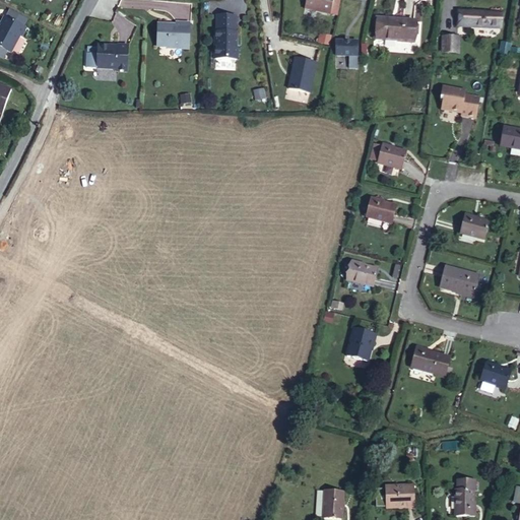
[(329,0),(302,0),(302,4),(328,9),(329,0)]
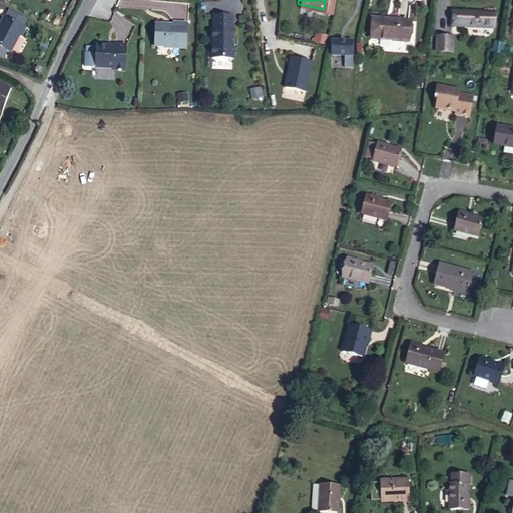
[(460,26),(461,9),(449,8),(448,25),(460,26)]
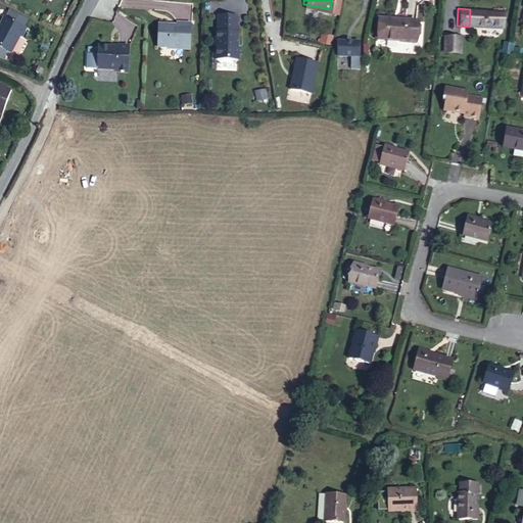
[(500,30),(503,12),(470,9),(469,27),(500,30)]
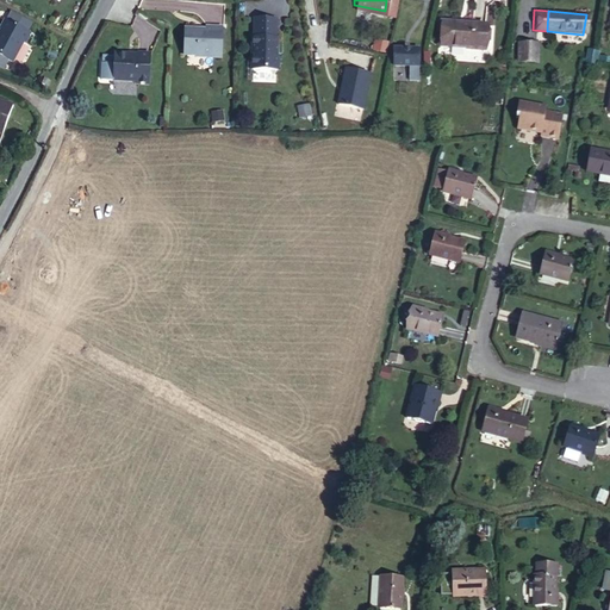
[(42,24),(16,12),(11,22),(13,23),(2,43),(0,42),(0,57),(17,62),(20,51),(25,54),(35,33),(37,33),(42,24)]
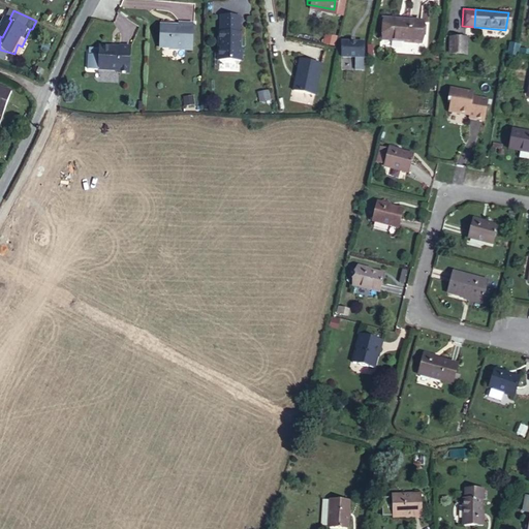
[(381,36),(389,37),(390,18),(382,18),(381,36)]
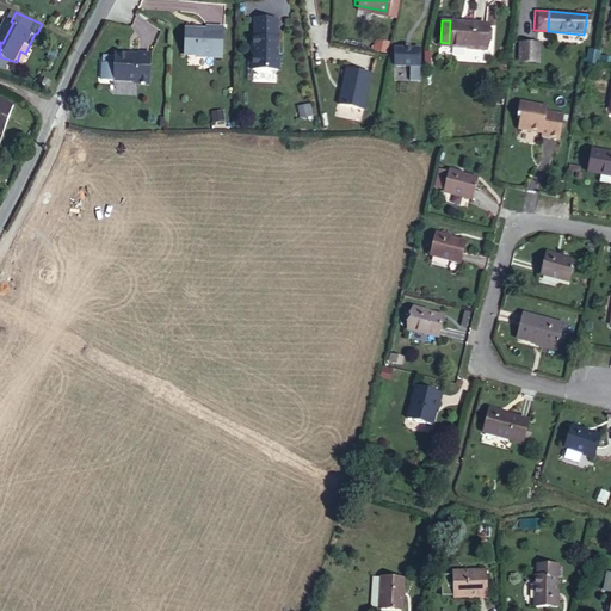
[(487,49),(489,24),(476,23),(450,20),(449,43),(468,44),(467,47),(487,49)]
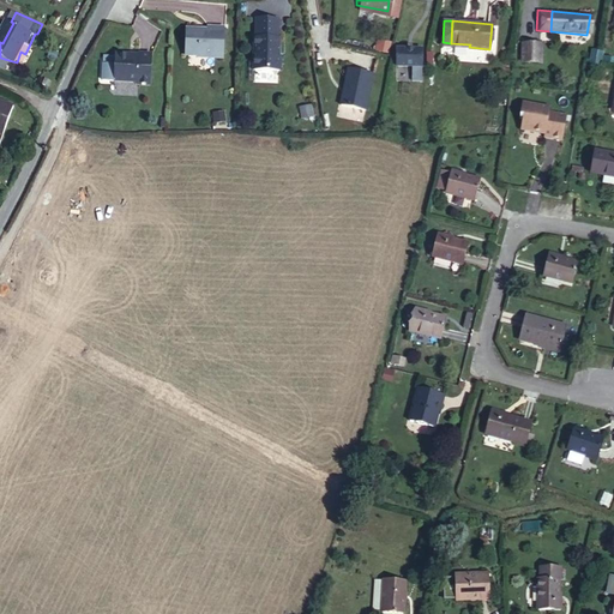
[(179,26),(179,53),(193,53),(193,55),(217,55),(217,24),(200,24),(193,26),(179,26)]
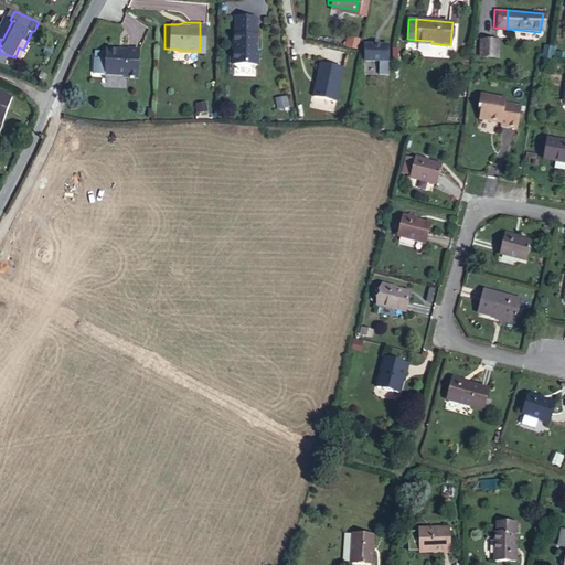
[(255,24),(230,25),(231,41),(228,41),(230,71),(258,70),(258,49),(257,49),(256,41),(255,41),(255,24)]
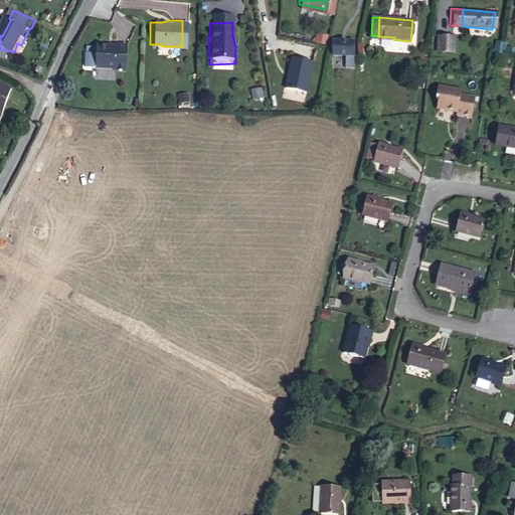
[(453,36),(439,35),(438,50),(452,51),(453,36)]
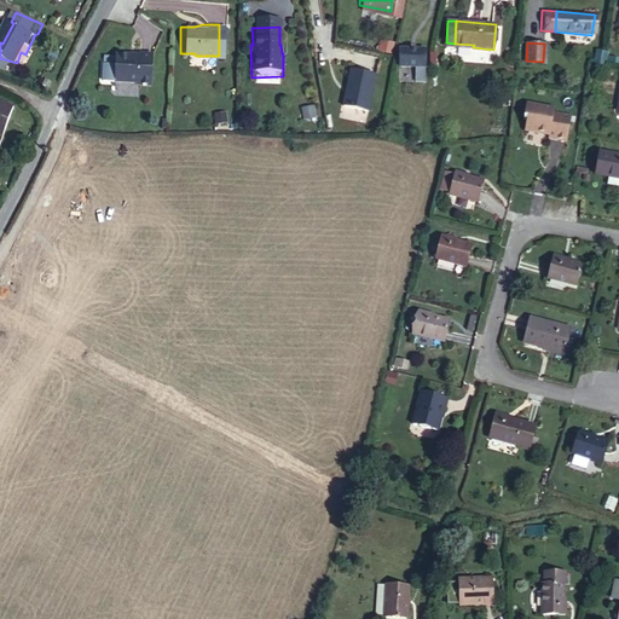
[(422,65),(422,47),(397,46),(397,65),(422,65)]
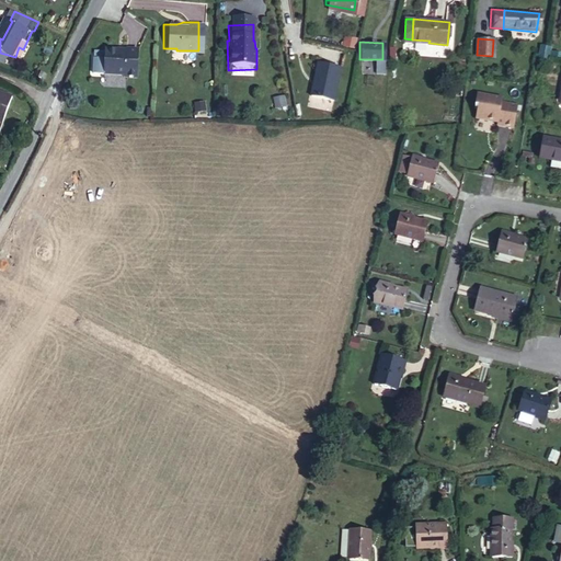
[(123,46),(102,46),(101,71),(123,71),(123,73),(134,73),(134,45),(123,45),(123,46)]
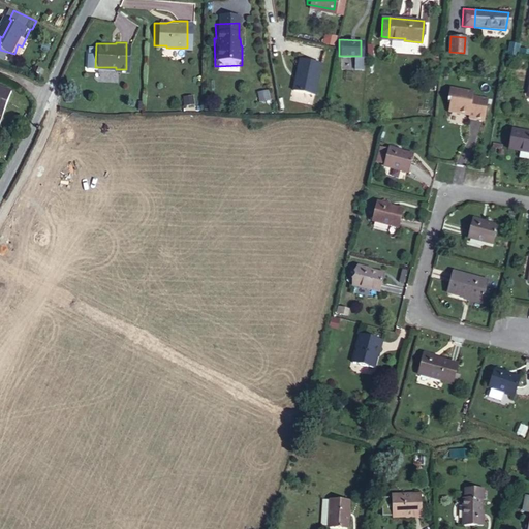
[(309,94),(316,62),(294,57),(290,73),(292,74),(288,90),(309,94)]
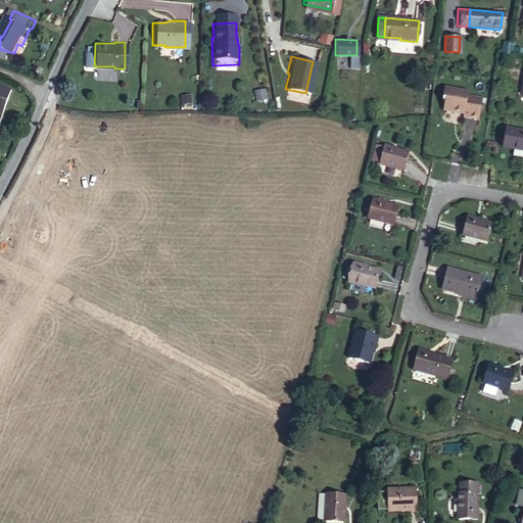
[(0,106),(8,110),(19,87),(0,79),(0,106)]
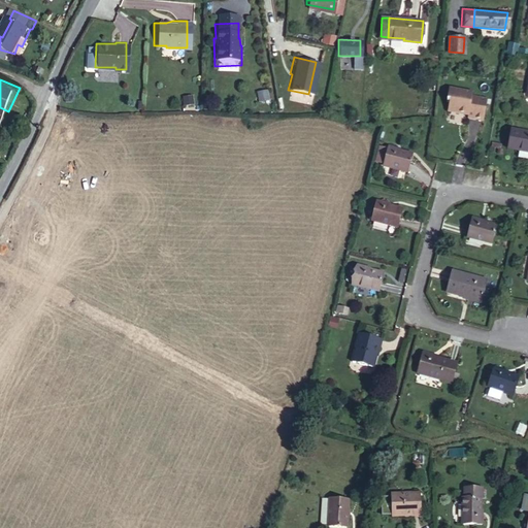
[(465,116),(482,118),(484,97),(468,95),(469,92),(446,88),(443,102),(446,103),(444,112),(465,114),(465,116)]
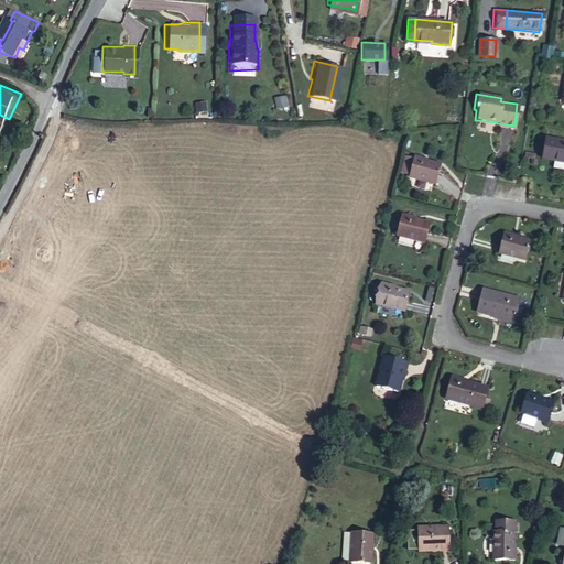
[(557,139),(545,137),(542,159),(553,161),(557,139)]
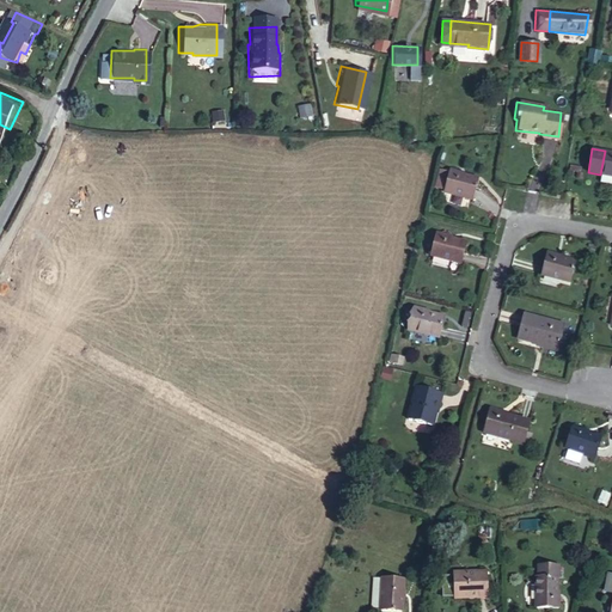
[(611,151),(605,151),(600,175),(611,176),(611,151)]
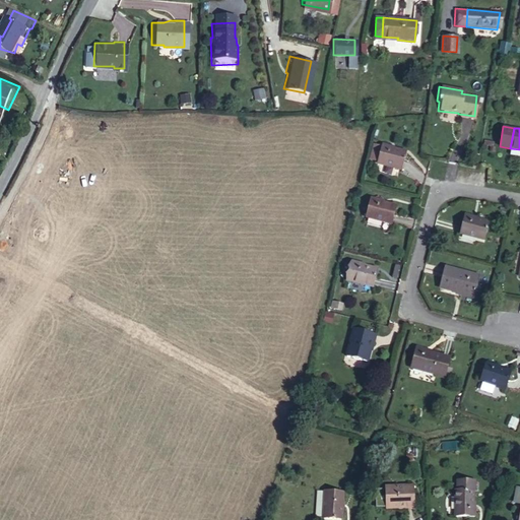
[(393,168),(398,151),(382,147),(383,144),(373,141),(368,160),(393,168)]
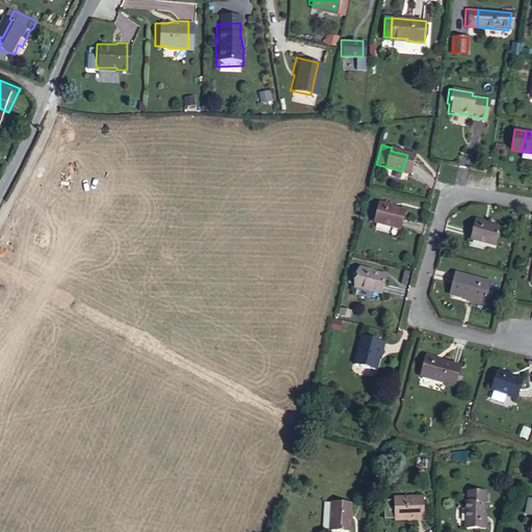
[(531,160),(531,153),(522,152),(521,158),(531,160)]
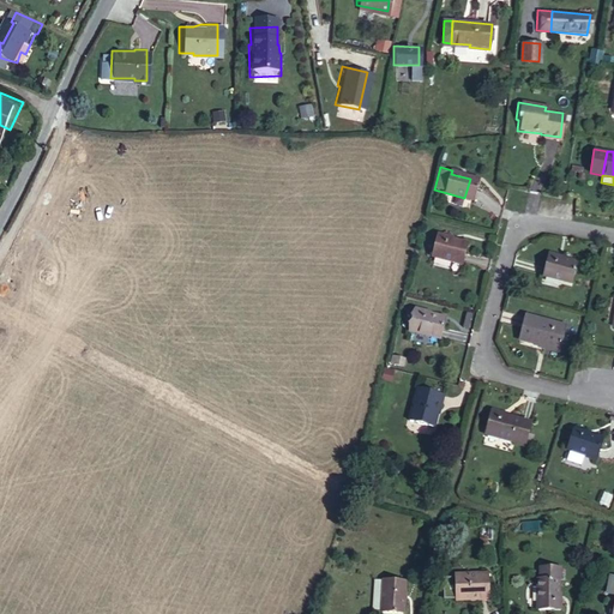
[(459,262),(465,242),(447,238),(449,234),(435,232),(429,253),(459,262)]
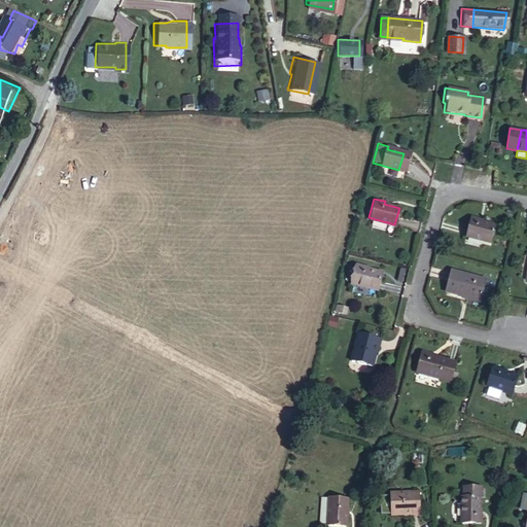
[(468,231),(460,230),(457,248),(484,253),(487,236),(468,233),(468,231)]
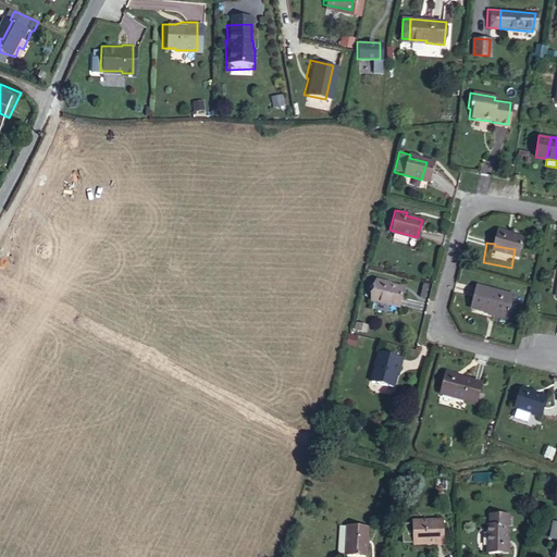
[(394,307),(399,288),(380,283),(381,280),(371,276),(366,298),(394,307)]
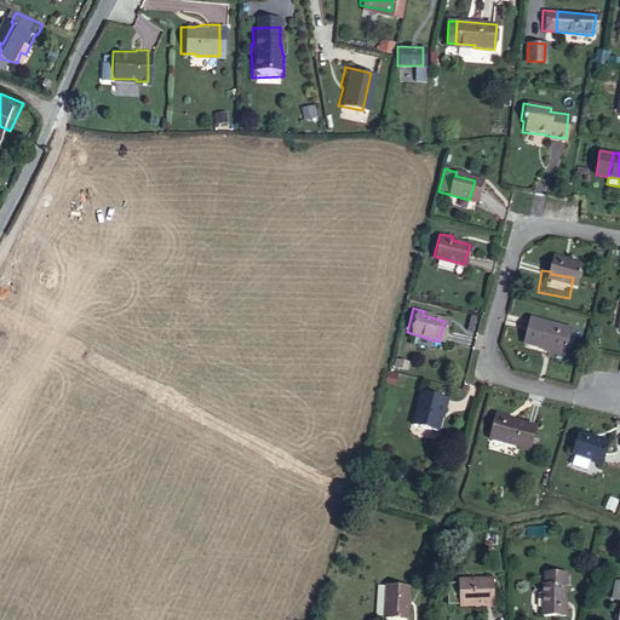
[(530,317),(524,342),(566,350),(570,326),(530,317)]
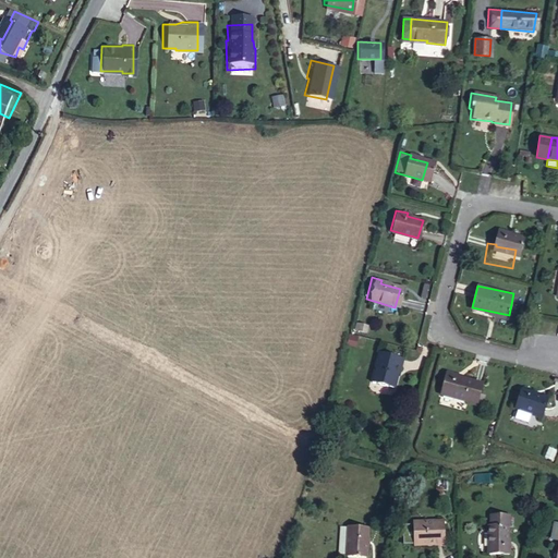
[(401,366),(402,356),(376,350),(370,380),(392,386),(397,365),(401,366)]
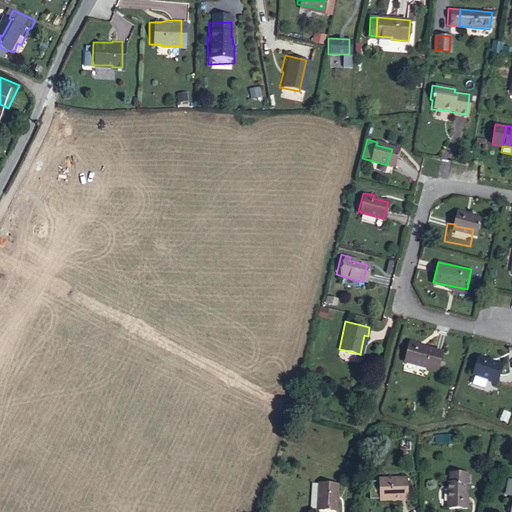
[(439,375),(444,355),(427,352),(417,349),(418,345),(409,343),(405,363),(430,370),(429,373),(439,375)]
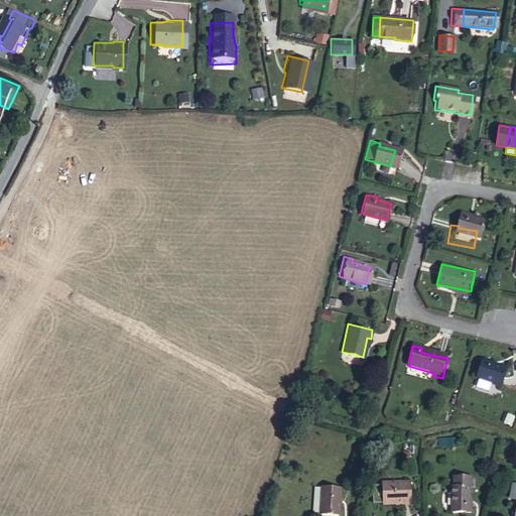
[(475,379),(498,386),(503,370),(487,365),(488,363),(480,360),(475,379)]
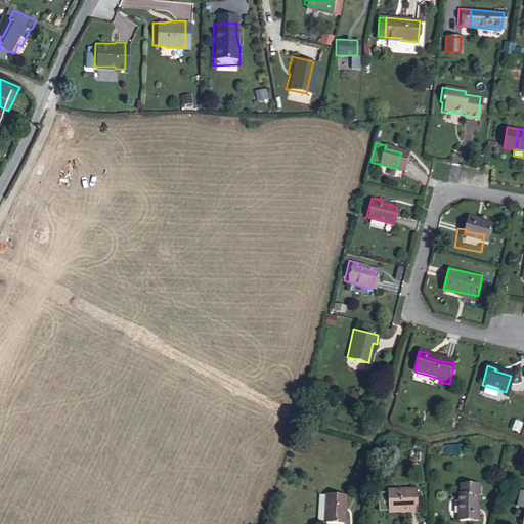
[(407,515),(407,517),(417,516),(417,492),(386,494),(387,516),(407,515)]
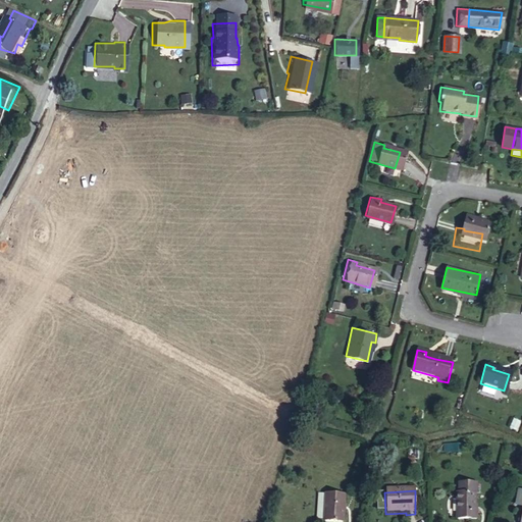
[(320,521),(327,521),(337,521),(341,496),(324,492),(320,521)]
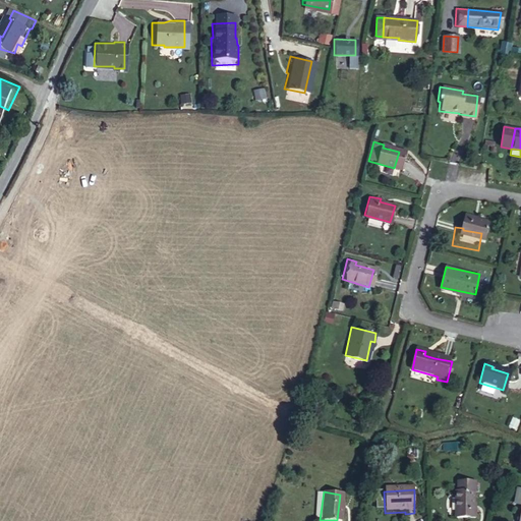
[(454,520),(475,520),(474,511),(471,511),(470,495),(453,495),(454,520)]
